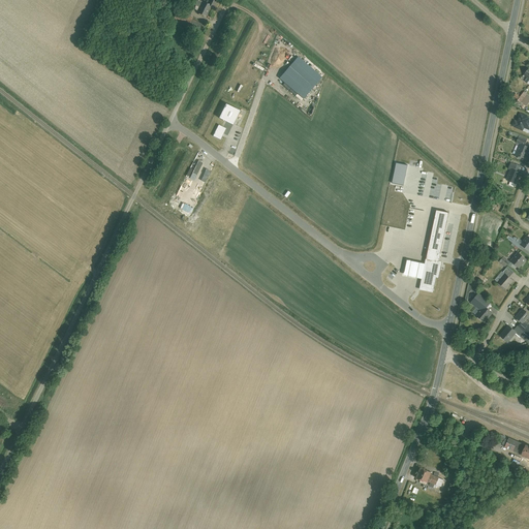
[(212,0),(211,0),(209,5),(199,1),(195,10),(199,12),(198,14),(207,19),(212,8),(215,9),(218,3),(212,0)]
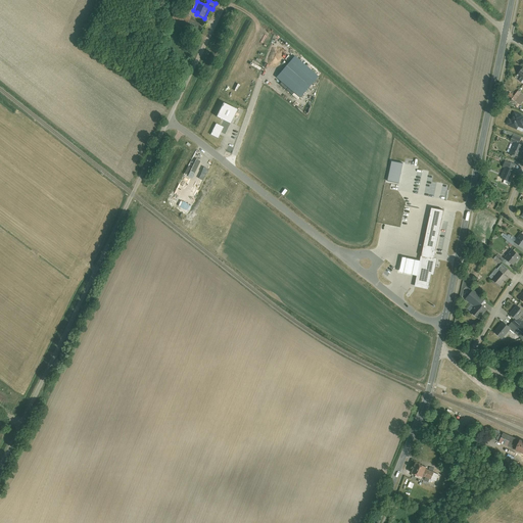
[(177,14),(174,19),(199,32),(201,27),(177,14)]
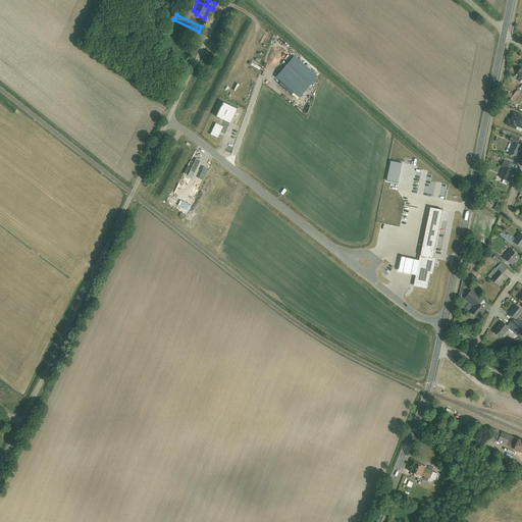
[(300,97),(318,75),(295,56),(276,77),(300,97)]
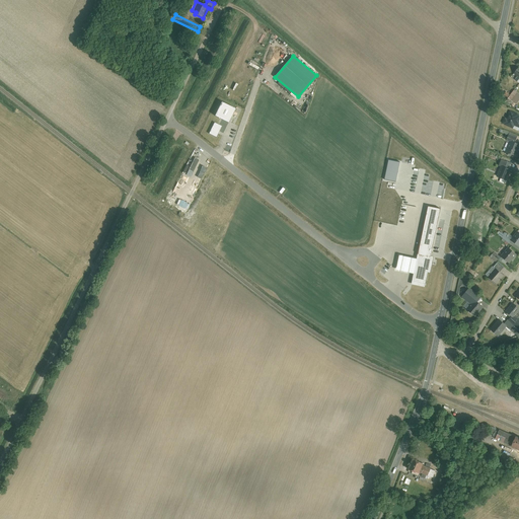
[(518,95),(514,92),(509,99),(516,104),(518,100),(518,95)]
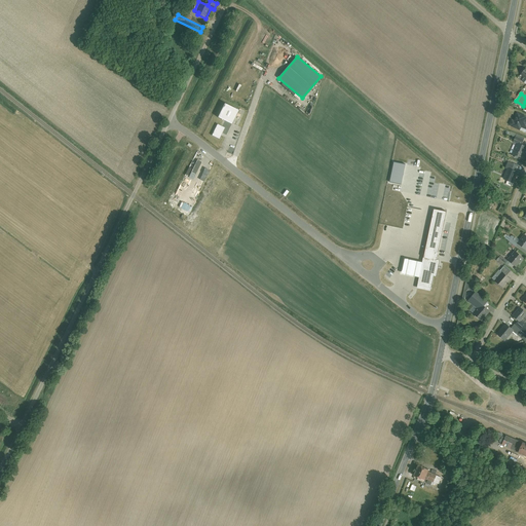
[(218,115),(231,121),(238,108),(225,101),(218,115)]
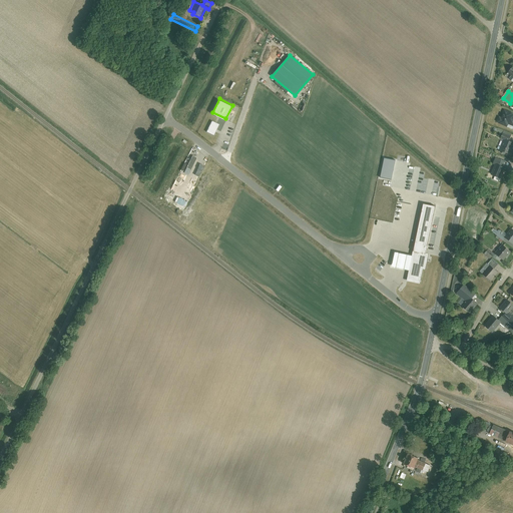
[(512,116),(503,113),(501,119),(499,118),(497,124),(506,128),(508,125),(512,126),(512,116)]
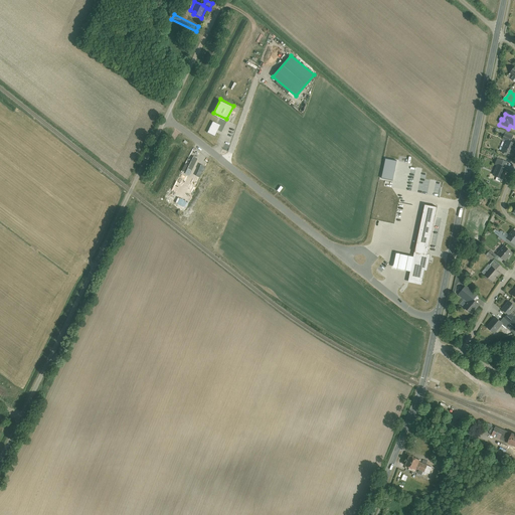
[(207,132),(214,135),(219,124),(212,121),(207,132)]
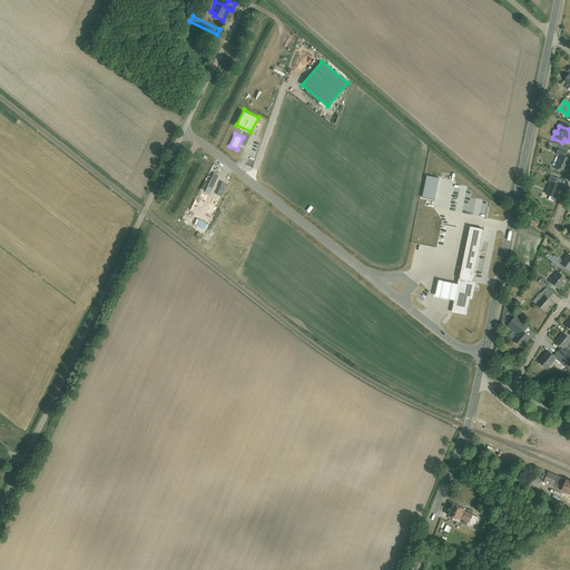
[(566,173),(569,161),(569,157),(566,156),(567,154),(558,150),(557,155),(560,156),(556,168),(566,173)]
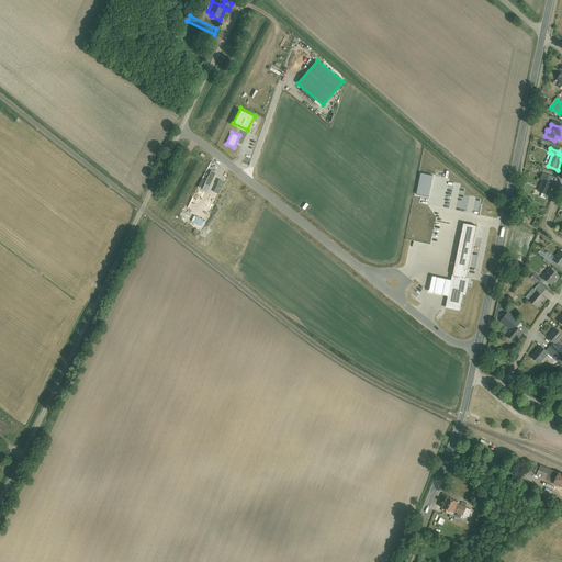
[(208,192),(215,175),(210,172),(201,190),(208,192)]
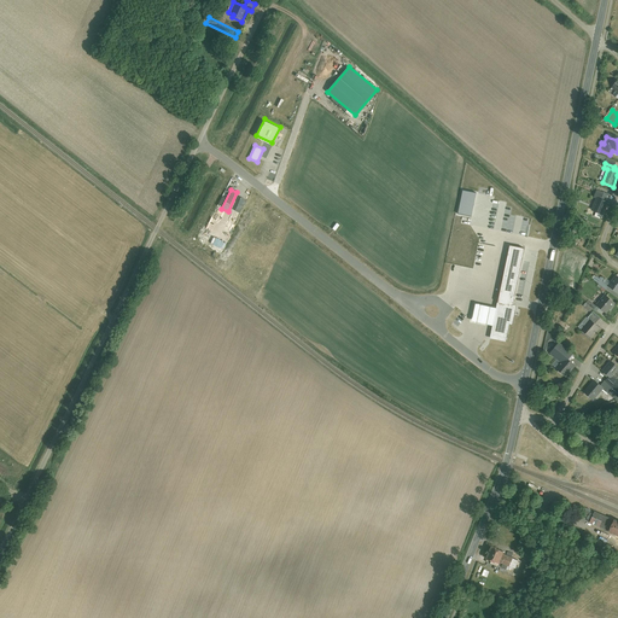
[(598,200),(593,211),(602,215),(610,197),(596,192),(594,198),(598,200)]
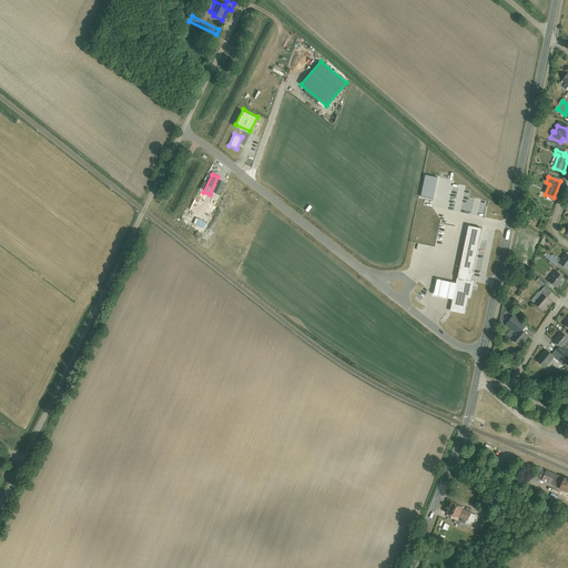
[(452,302),(450,306),(465,310),(468,297),(470,298),(474,281),(472,280),(482,227),(468,224),(457,282),(436,279),(432,297),(452,302)]
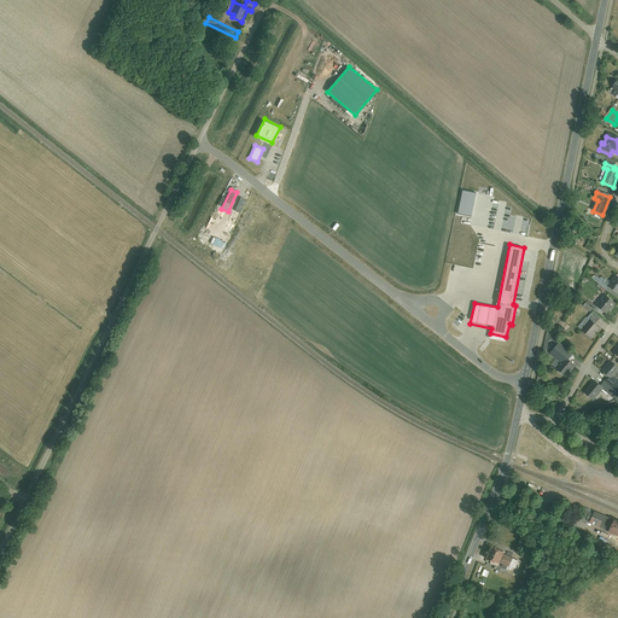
[(614,303),(607,296),(599,305),(606,312),(614,303)]
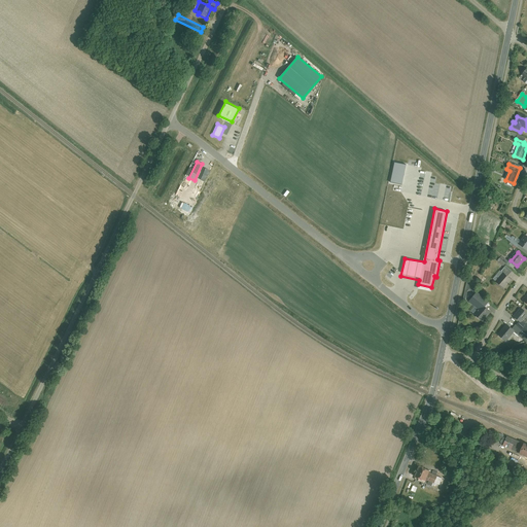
[(506,268),(495,281),(506,289),(513,281),(507,277),(512,272),(506,268)]
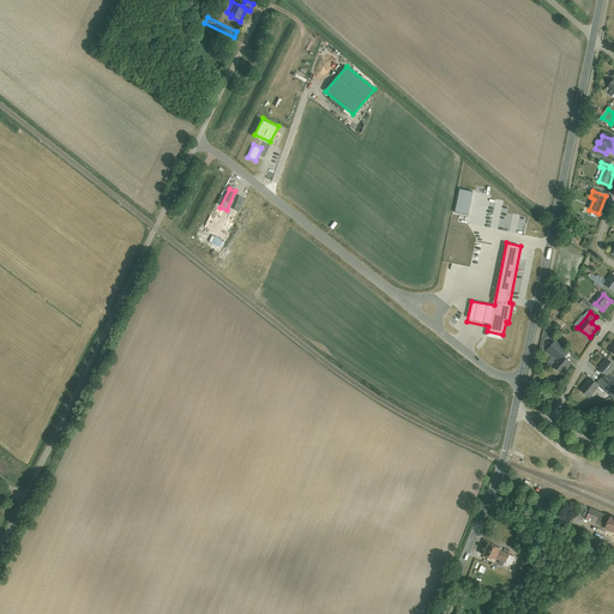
[(558,357),(552,365),(565,375),(573,366),(563,357),(567,350),(559,343),(552,351),(558,357)]
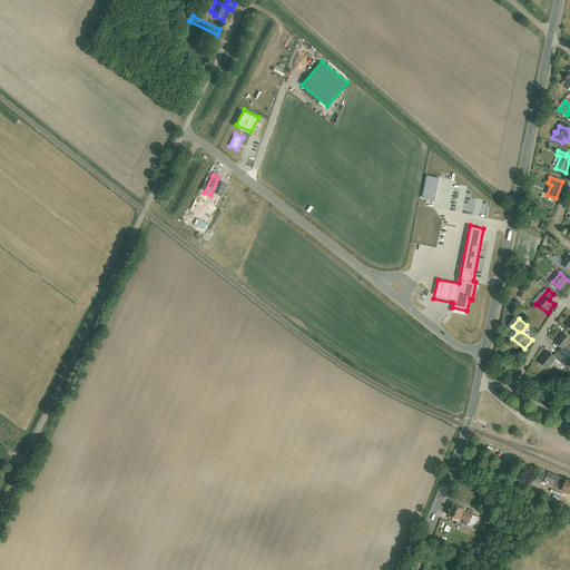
[(569,360),(566,356),(569,352),(564,347),(569,341),(569,337),(563,332),(556,342),(559,345),(552,353),(551,352),(541,364),(548,370),(557,359),(560,362),(566,366),(569,360)]
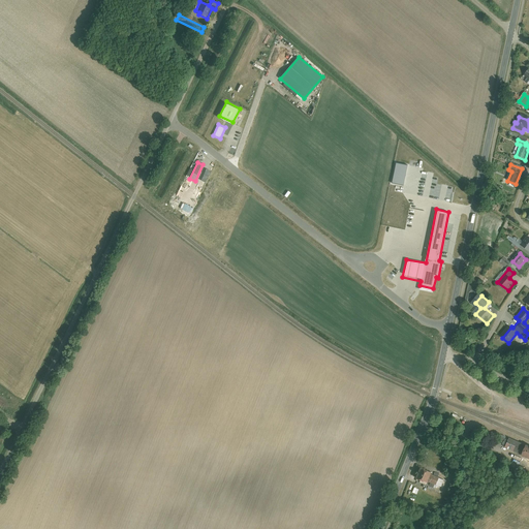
[(502,436),(499,443),(505,445),(508,438),(502,436)]
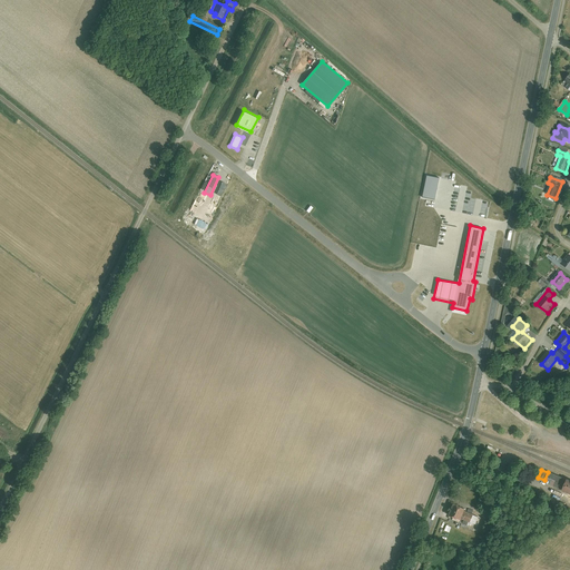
[(569,481),(548,471),(543,482),(569,493),(569,481)]
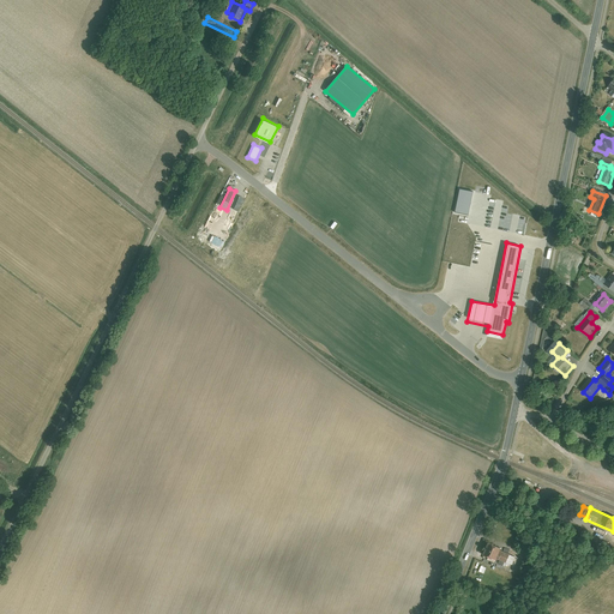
[(501,549),(488,543),(483,557),(495,563),(498,557),(507,560),(511,554),(500,551),(501,549)]
